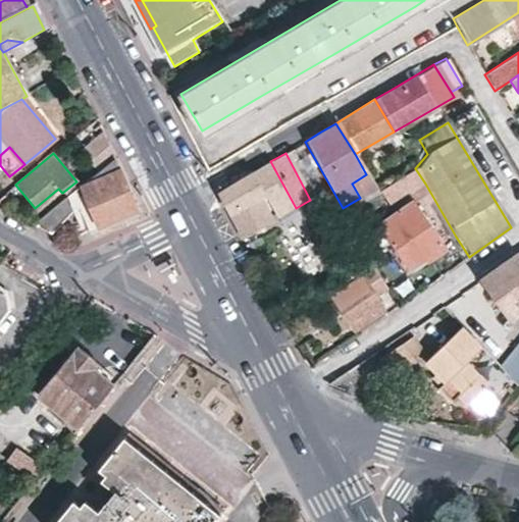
[(113,159),(35,225),(51,235),(58,228),(55,224),(86,200),(97,226),(137,210),(126,187),(113,159)]
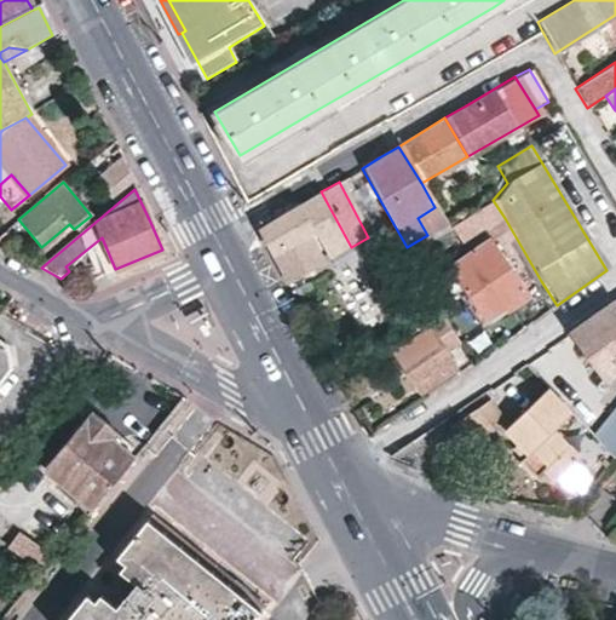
[(271,253),(288,285),(324,265),(310,236),(314,234),(328,259),(351,247),(321,191),(303,204),(259,229),(271,253)]
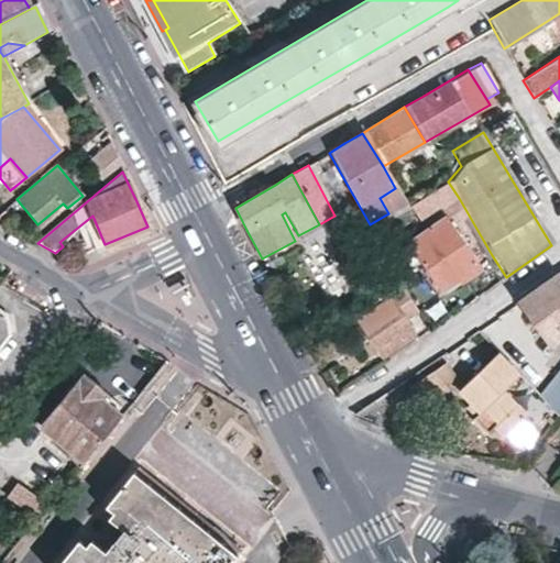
[(448,181),(410,206),(419,221),(459,198),(448,181)]
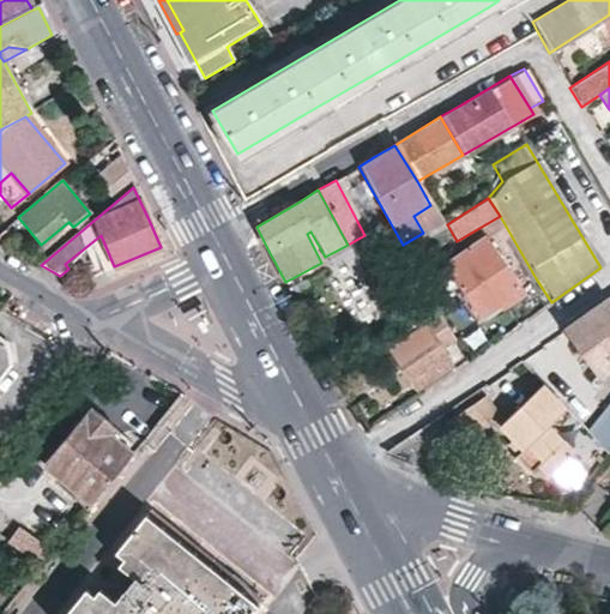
[(440,222),(430,205),(414,216),(423,233),(440,222)]
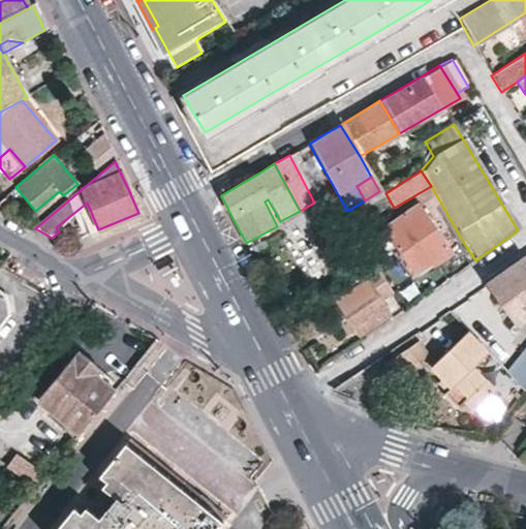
[(431,186),(394,208),(399,215),(422,201),(434,223),(442,218),(458,243),(462,240),(431,186)]
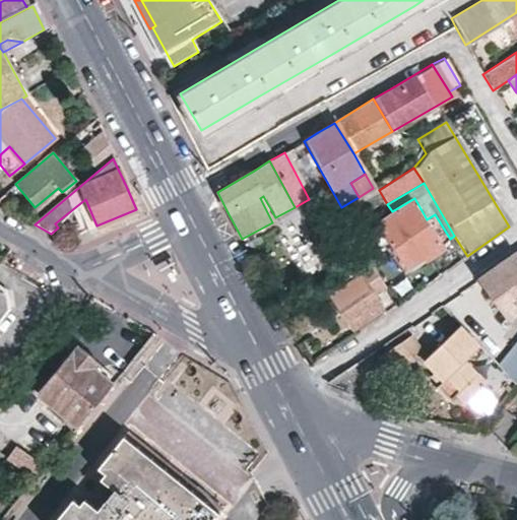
[(4,194),(0,197),(0,204),(4,206),(10,200),(4,194)]
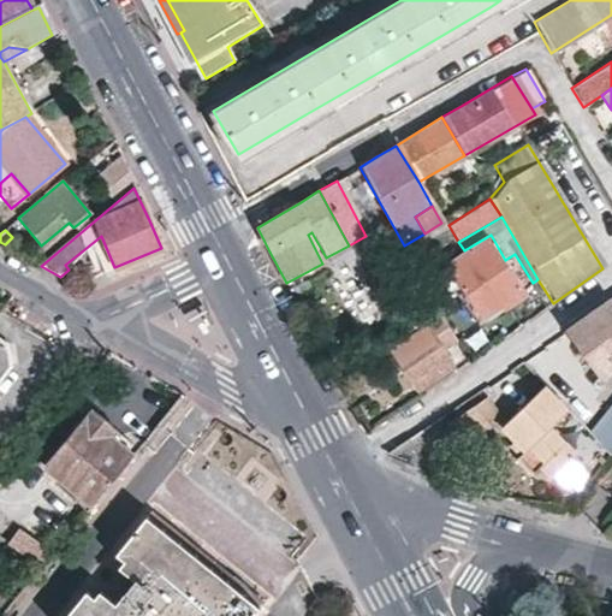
[(491,235),(464,250),(446,262),(476,312),(500,297),(504,303),(526,291),(505,260),(491,235)]
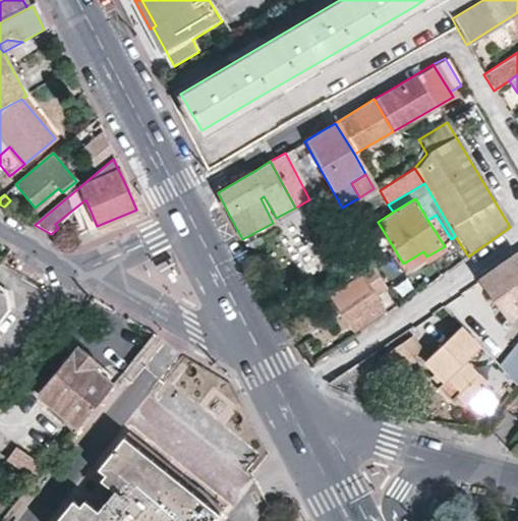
[(408,268),(426,256),(423,251),(403,264),(406,268),(408,268)]
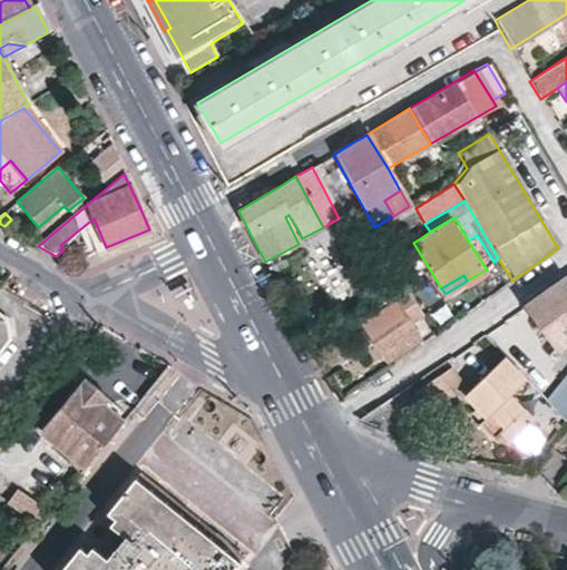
[(566,276),(543,293),(524,306),(560,360),(566,354),(566,276)]
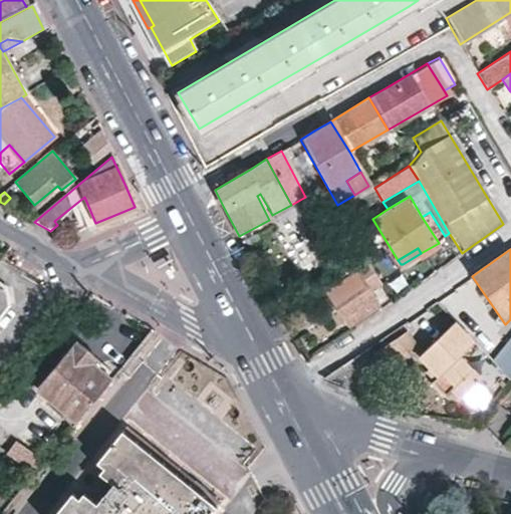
[(380,286),(366,259),(325,287),(332,298),(330,300),(346,326),(375,307),(368,293),(380,286)]
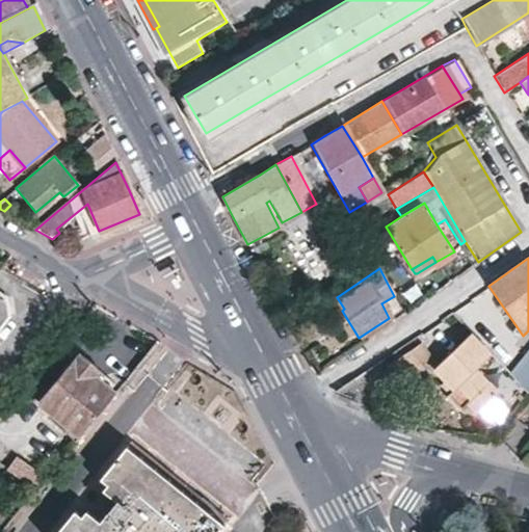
[(10,296),(0,288),(0,328),(14,312),(10,296)]
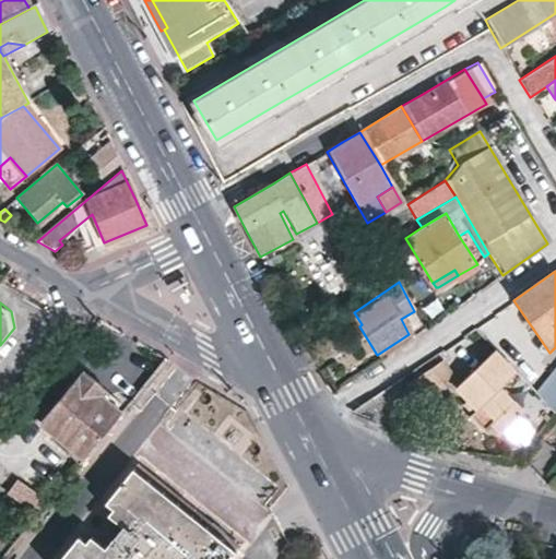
[(518,373),(497,351),(457,387),(469,400),(478,409),(474,414),(471,416),(486,430),(493,424),(503,433),(525,413),(504,387),(518,373)]
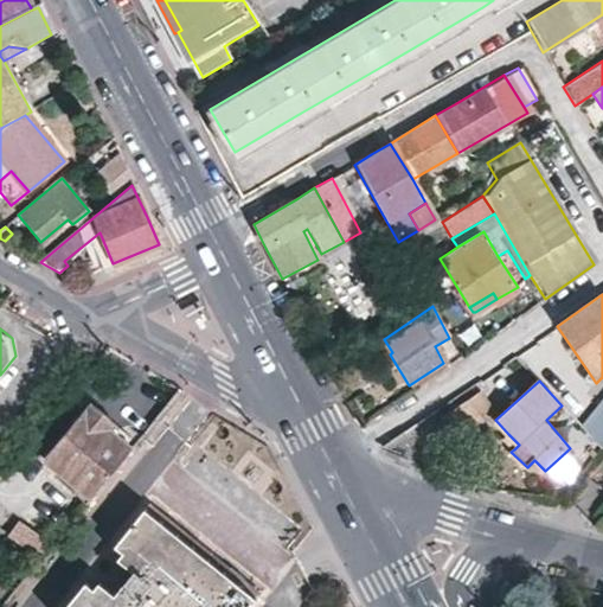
[(492,413),(478,393),(446,415),(466,443),(486,429),(480,421),(492,413)]
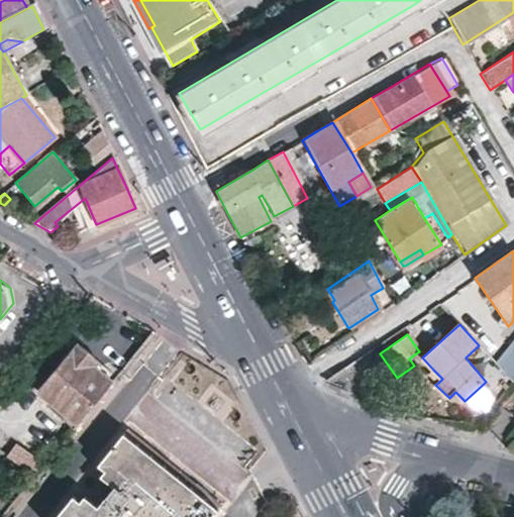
[(513,334),(494,360),(511,381),(513,377),(513,334)]
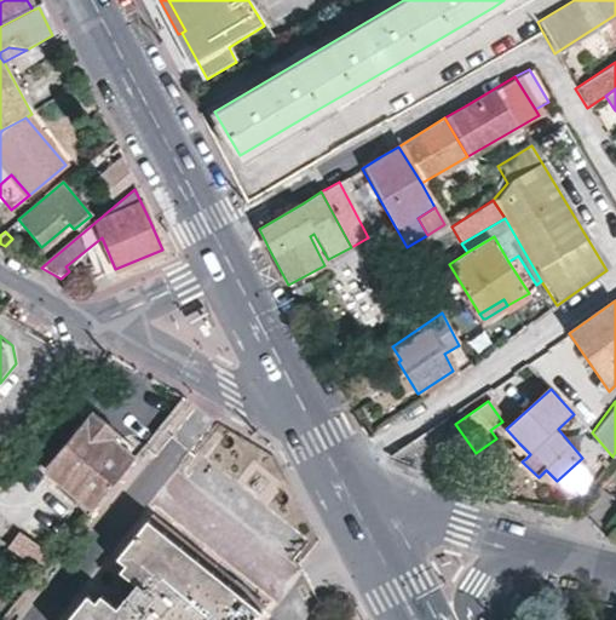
[(91,507),(132,455),(111,437),(116,432),(91,412),(45,469),(91,507)]
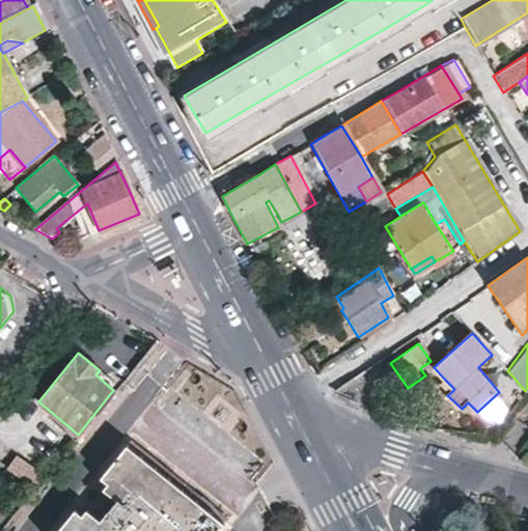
[(454,389),(445,380),(441,383),(450,393),(454,389)]
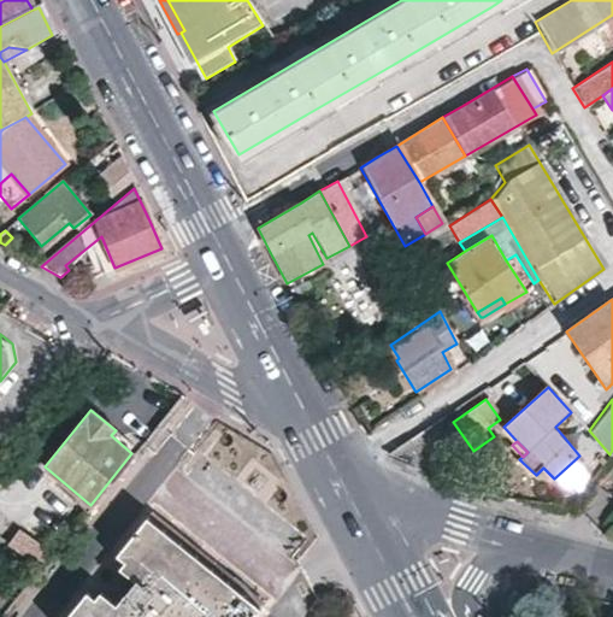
[(248,616),(257,607),(141,515),(110,553),(118,560),(112,568),(127,581),(110,604),(94,591),(90,598),(81,591),(59,616),(248,616)]
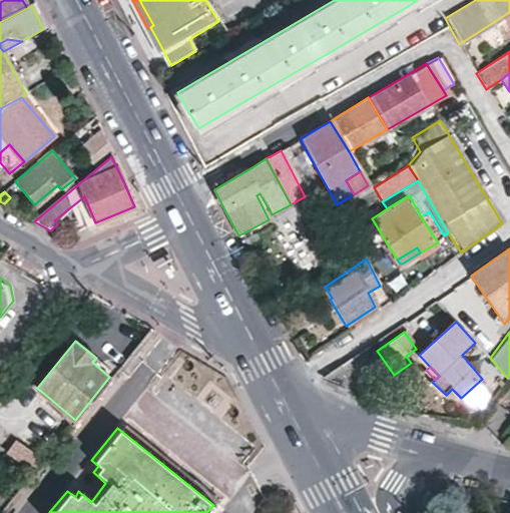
[(5,449),(28,460),(33,447),(11,437),(5,449)]
